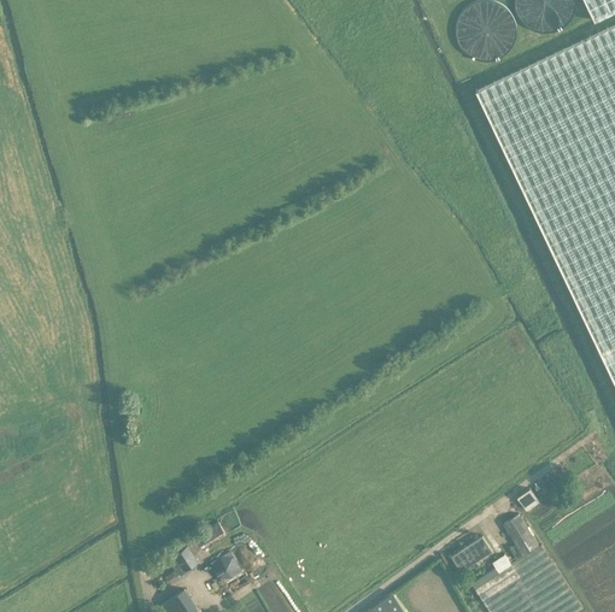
[(482,63),(492,62),(499,58),(507,52),(510,45),(514,37),(514,29),(513,21),(509,13),(503,6),(496,1),(488,0),(475,0),(469,3),(461,7),(456,15),(451,23),(451,33),(452,42),(457,51),(464,57),(473,62),(482,63)]
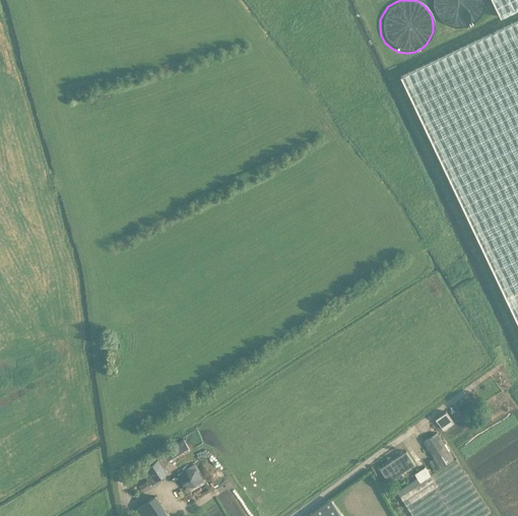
[(451,28),(459,28),(466,26),(472,22),(477,17),(480,10),(481,3),(480,0),(430,0),(430,2),(431,9),(433,16),(438,22),(444,26),(451,28)]
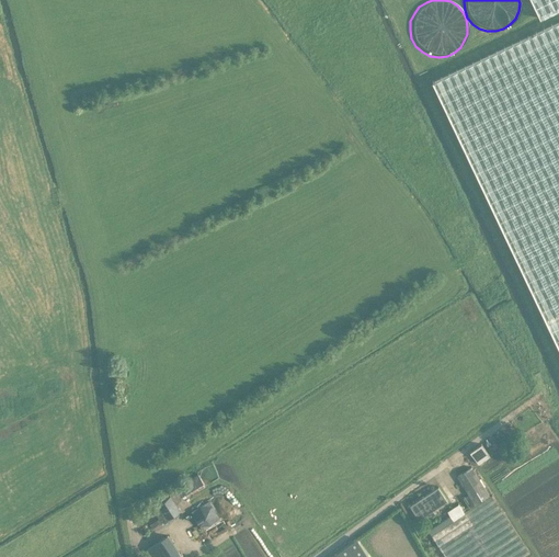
[(558,0),(528,0),(538,19),(558,8),(558,0)]
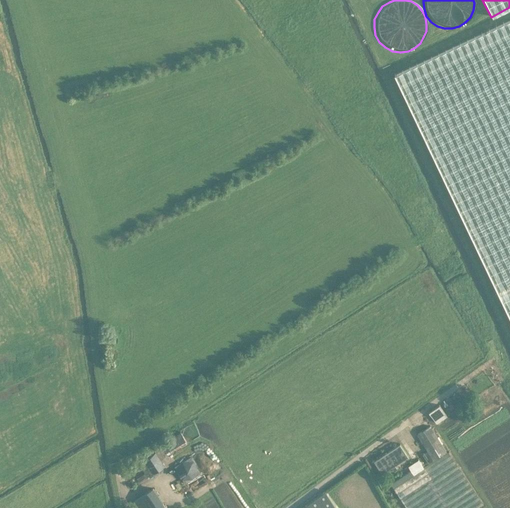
[(509,19),(393,75),(509,321),(509,19)]
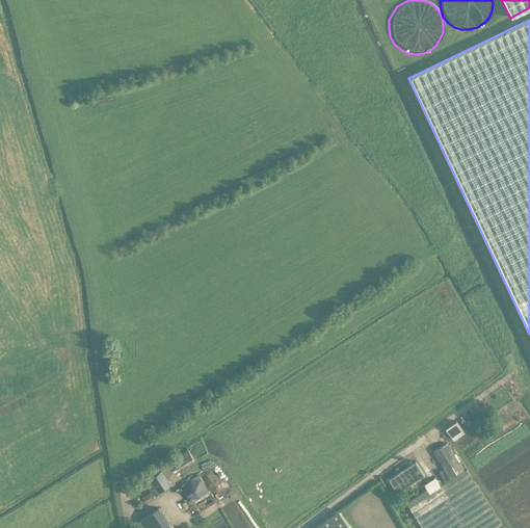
[(454,421),(444,429),(451,440),(462,432),(454,421)]
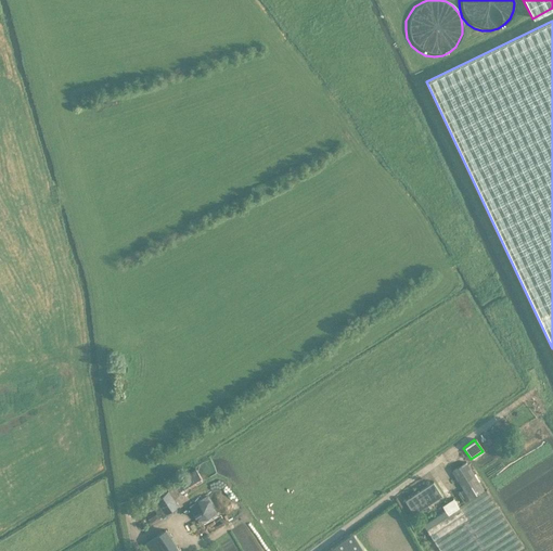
[(464,463),(450,472),(468,500),(483,490),(464,463)]
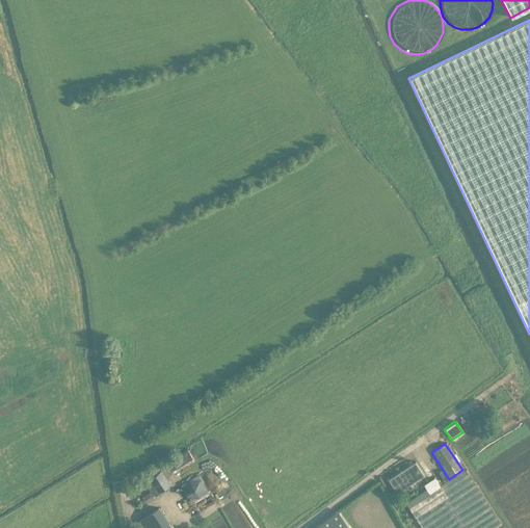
[(193,463),(186,450),(171,458),(165,463),(173,475),(193,463)]
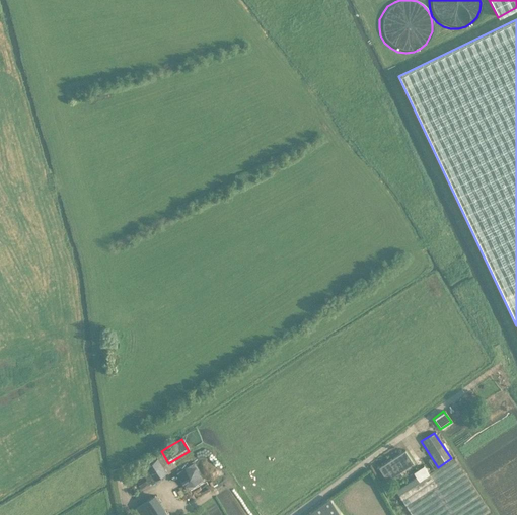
[(191,462),(195,460),(209,489),(216,486),(200,449),(187,455),(191,462)]
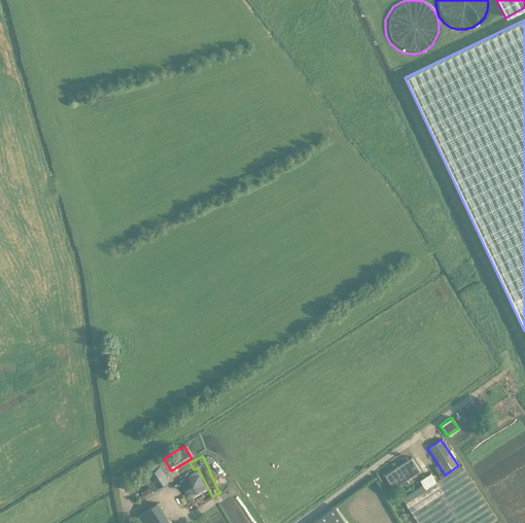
[(392,488),(418,471),(410,458),(384,476),(392,488)]
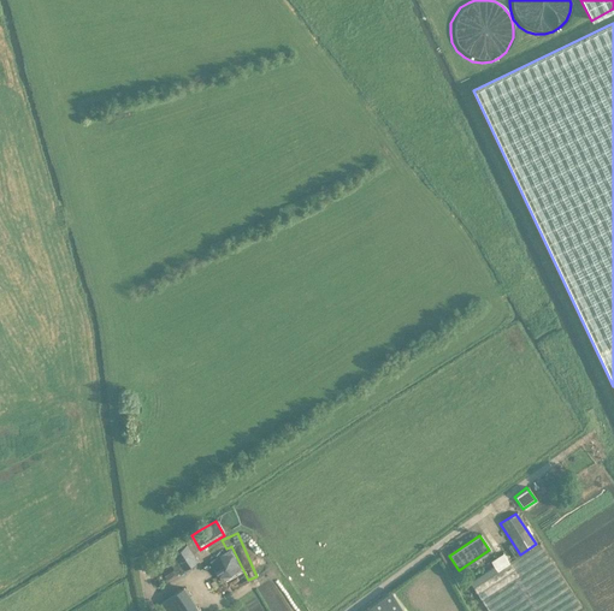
[(253,545),(260,559),(269,555),(260,541),(253,545)]
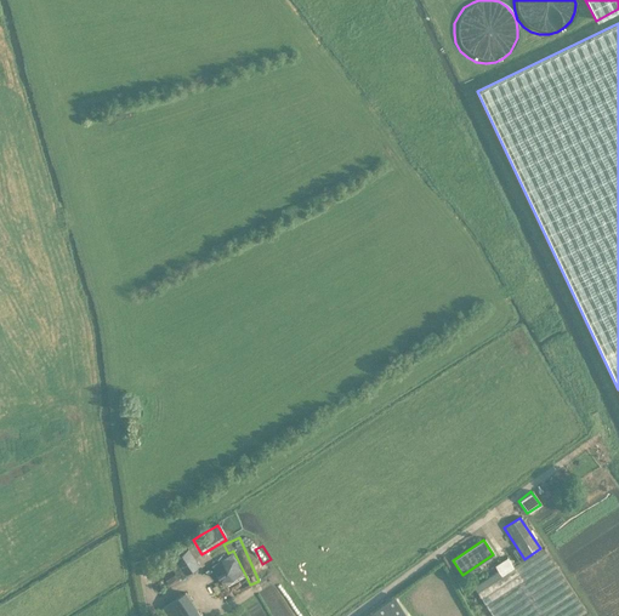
[(185,575),(198,566),(187,549),(166,563),(174,575),(164,581),(168,587),(185,575)]
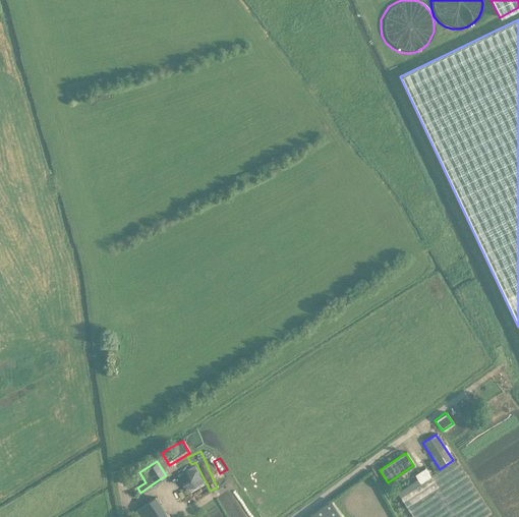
[(486,516),(491,514),(455,461),(429,477),(424,469),(414,475),(416,479),(396,493),(411,516),(486,516)]
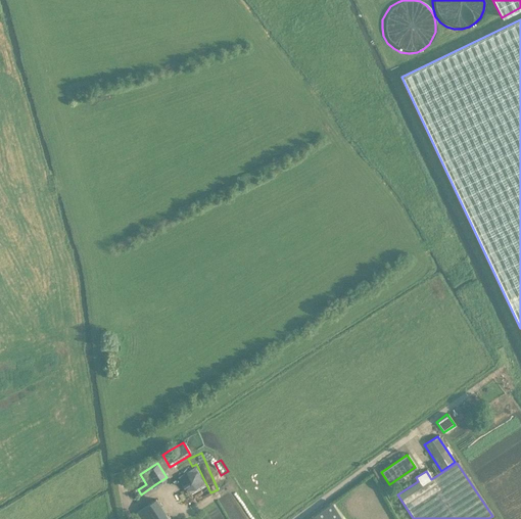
[(185,491),(195,490),(201,480),(196,471),(185,472),(179,481),(185,491)]
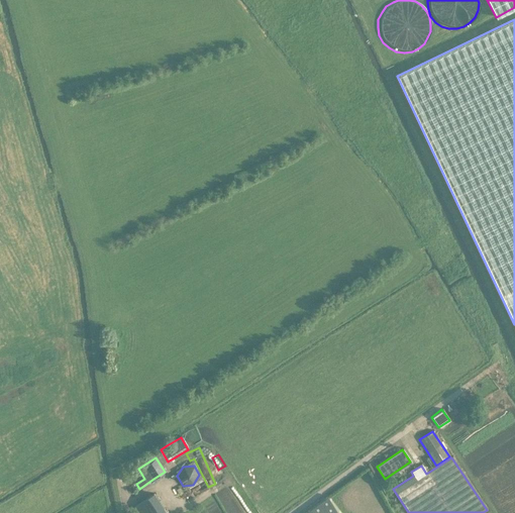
[(152,494),(134,506),(138,512),(165,512),(152,494)]
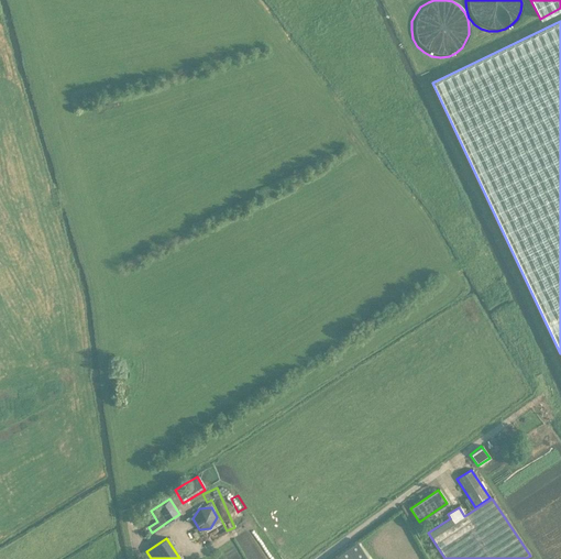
[(370,558),(356,541),(333,558),(370,558)]
